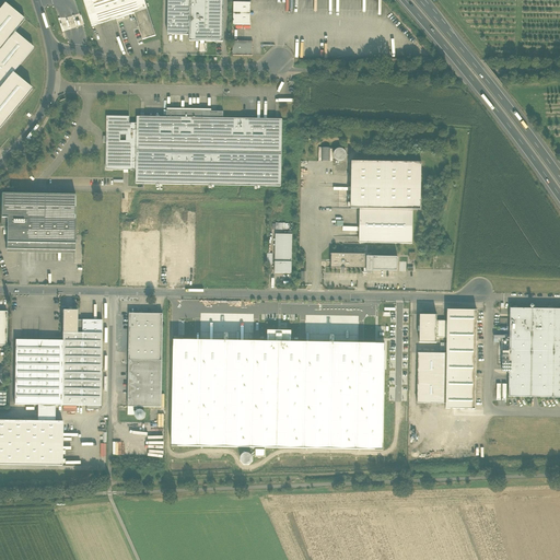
[(83,0),(92,27),(131,14),(130,11),(136,10),(147,7),(144,0),(83,0)]
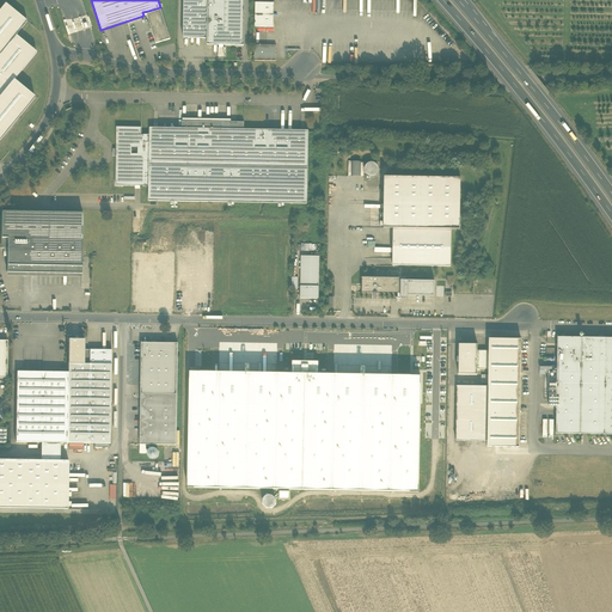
[(183,0),(183,38),(207,38),(207,0),(183,0)]
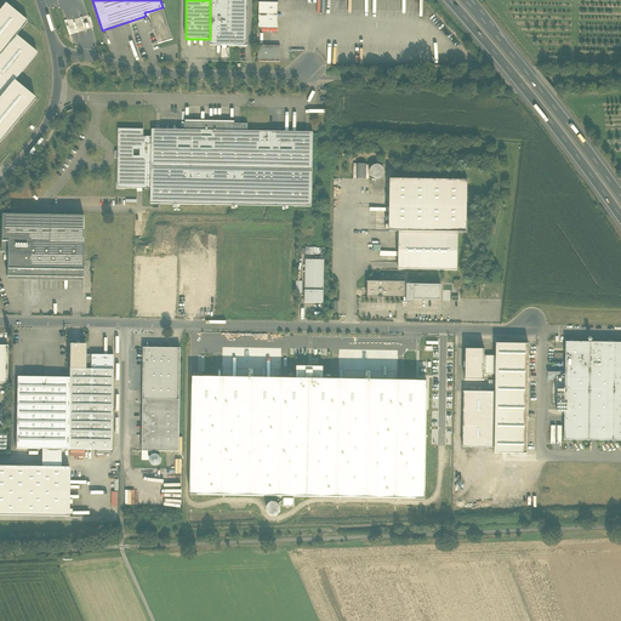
[(210,0),(210,46),(248,46),(248,0),(210,0)]
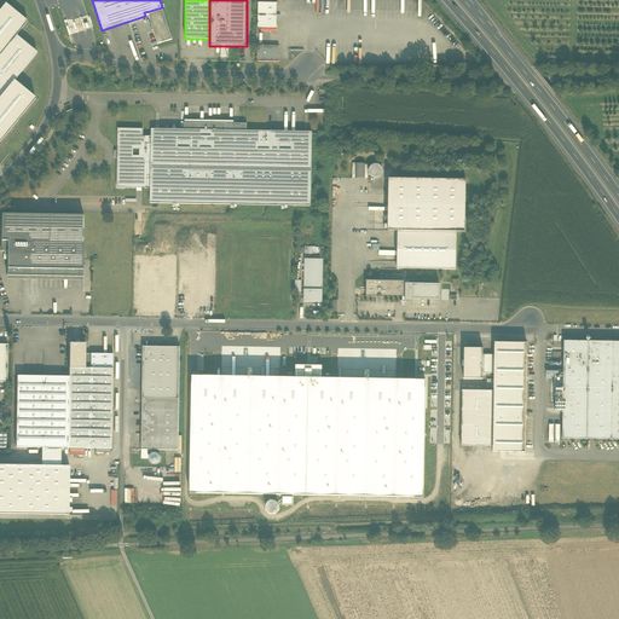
[(258,28),(277,28),(277,4),(258,3),(258,28)]
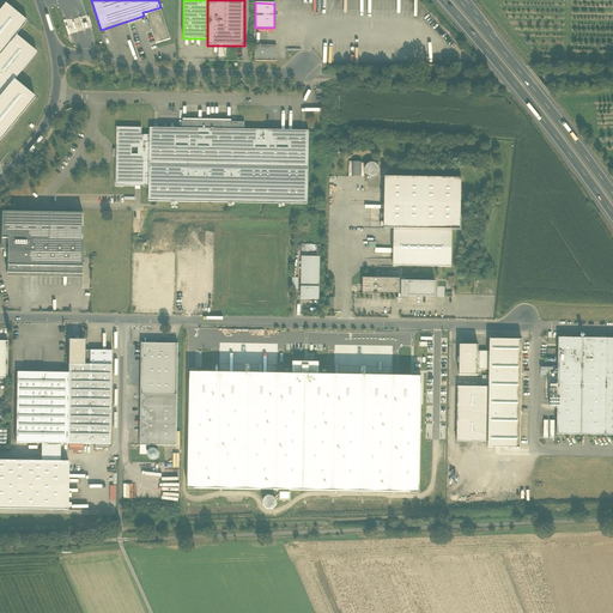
[(0,140),(35,97),(14,80),(37,53),(16,35),(26,22),(5,4),(0,8),(0,140)]
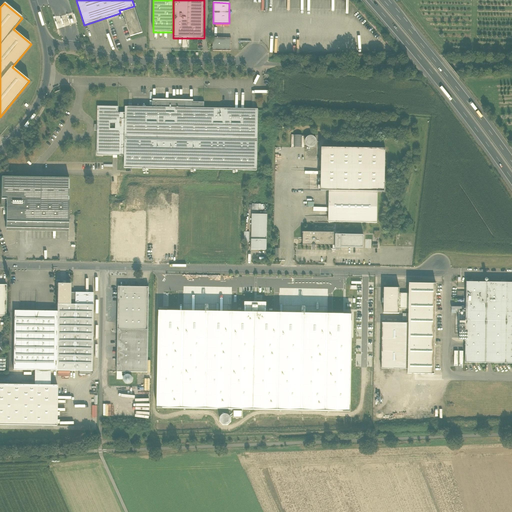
[(142,33),(135,8),(124,11),(122,12),(123,12),(130,37),(142,33)]
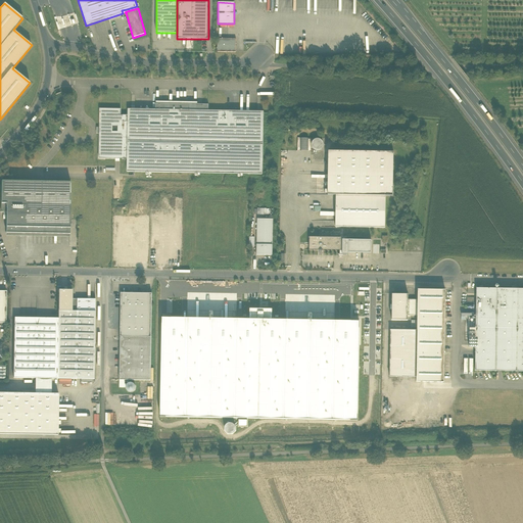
[(76,12),(60,17),(64,28),(79,24),(76,12)]
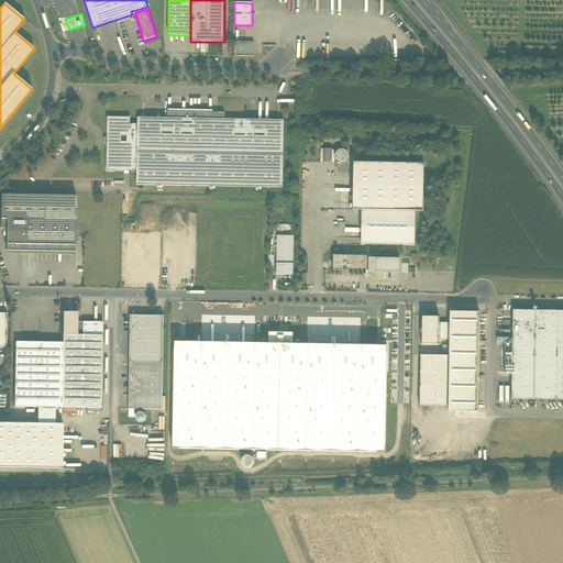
[(233,56),(254,56),(254,42),(234,42),(233,56)]
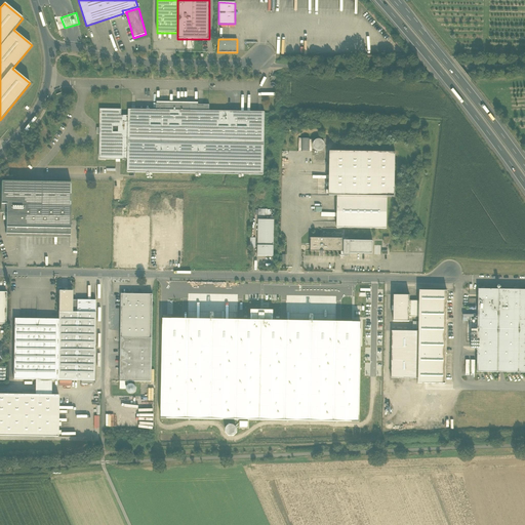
[(120,159),(127,160),(128,116),(121,116),(121,110),(99,109),(99,128),(102,128),(102,134),(99,133),(99,134),(99,159),(116,159),(116,161),(120,161),(120,159)]
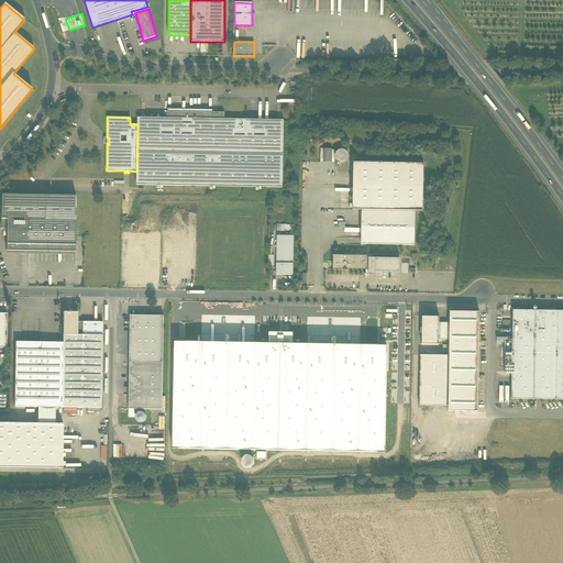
[(284,120),(247,120),(243,120),(224,119),(167,118),(138,118),(138,124),(136,172),(136,185),(283,188),(283,154),(284,120)]
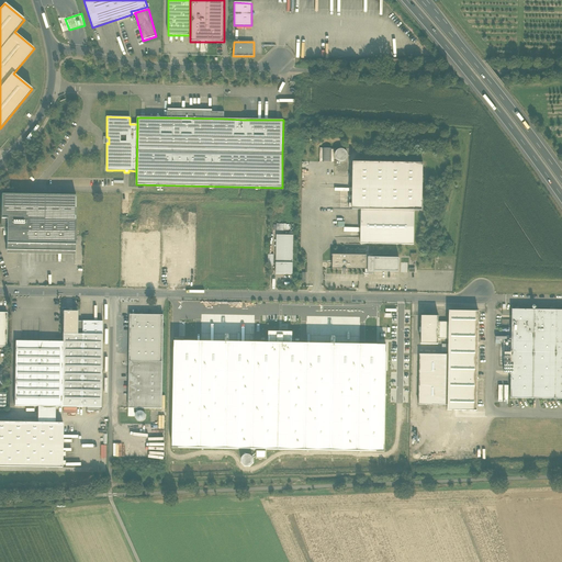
[(332,148),(322,148),(322,163),(332,163),(332,149),(332,148)]
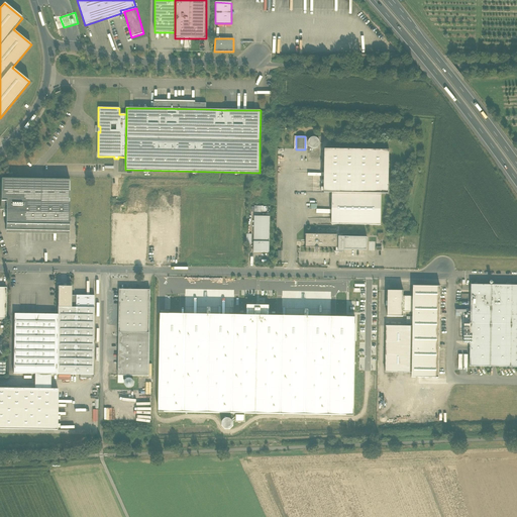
[(309,139),(308,143),(310,147),(314,148),(318,146),(320,142),(318,138),(313,137),(309,139)]
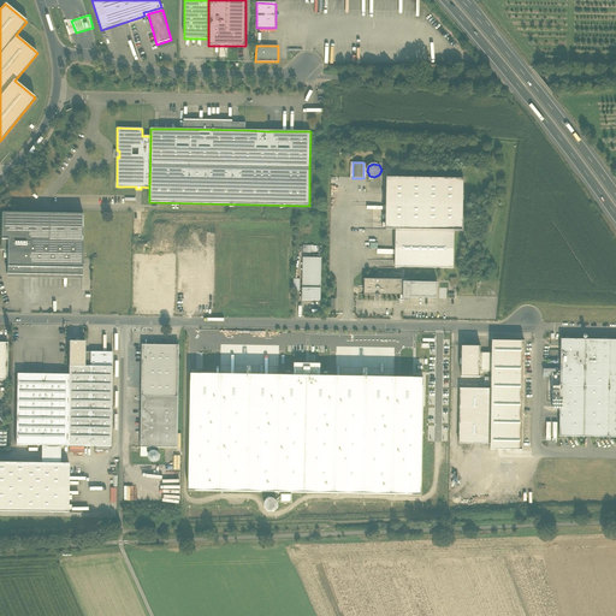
[(386,227),(386,230),(396,230),(454,231),(462,231),(463,179),(386,178),(386,206),(384,206),(384,211),(386,211),(386,214),(383,214),(383,219),(386,219),(386,223),(383,223),(383,227),(386,227)]
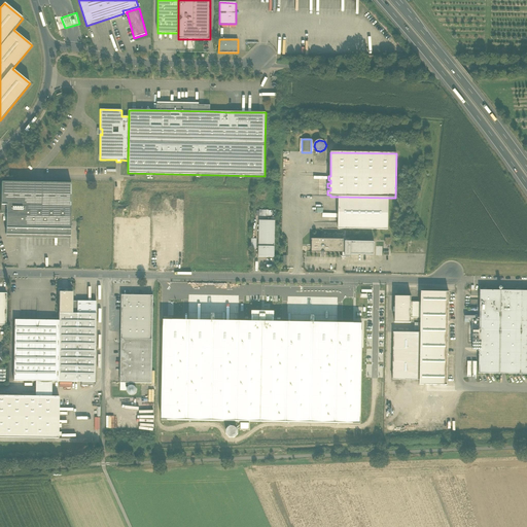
[(6,214),(6,232),(12,232),(13,231),(13,229),(26,229),(26,230),(28,230),(28,229),(70,230),(71,183),(1,182),(1,214),(6,214)]
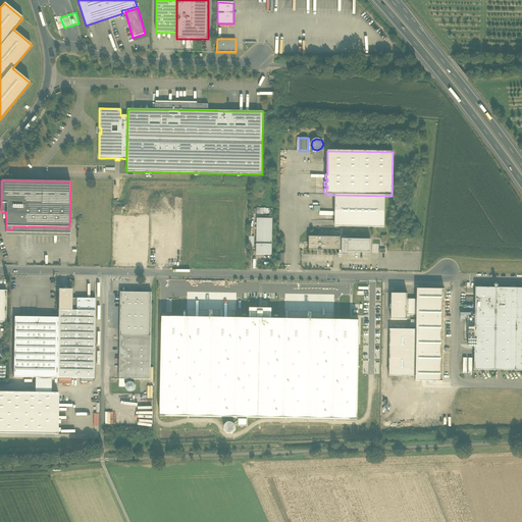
[(357,226),(384,227),(384,196),(335,195),(334,226),(357,226)]
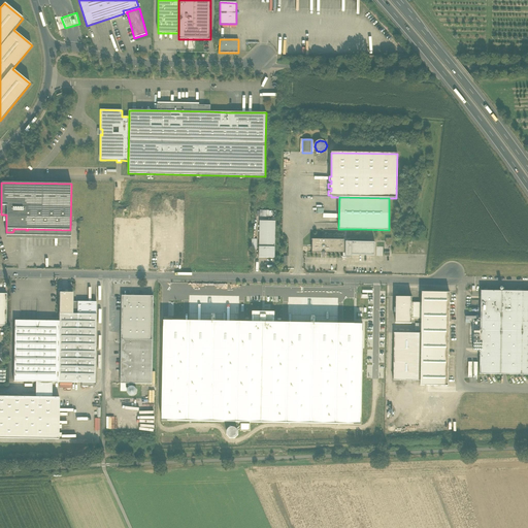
[(271,219),(271,221),(260,221),(259,248),(259,258),(274,258),(275,248),(275,222),(275,219),(271,219)]
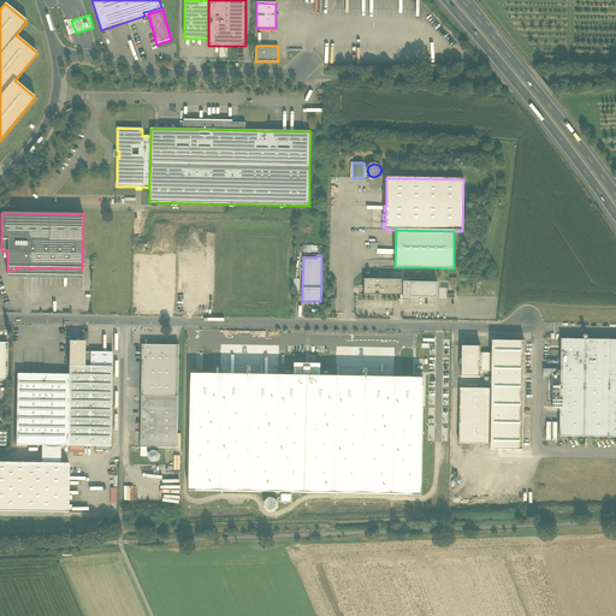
[(142,286),(142,301),(166,302),(167,265),(137,265),(137,286),(142,286)]
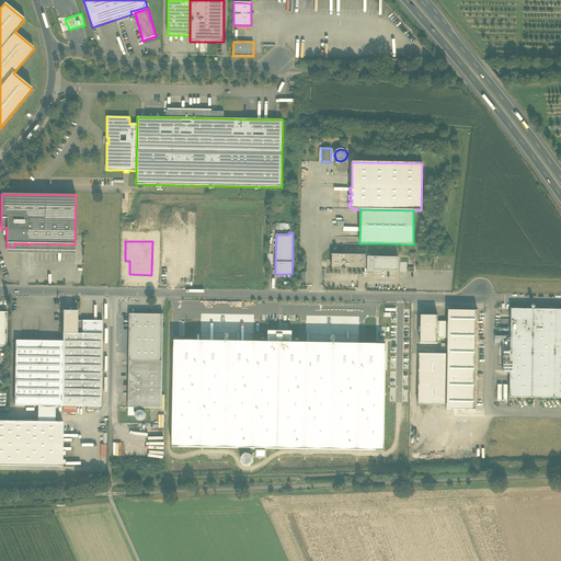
[(364,270),(367,270),(367,258),(367,255),(332,254),(331,268),(341,268),(346,268),(364,270)]
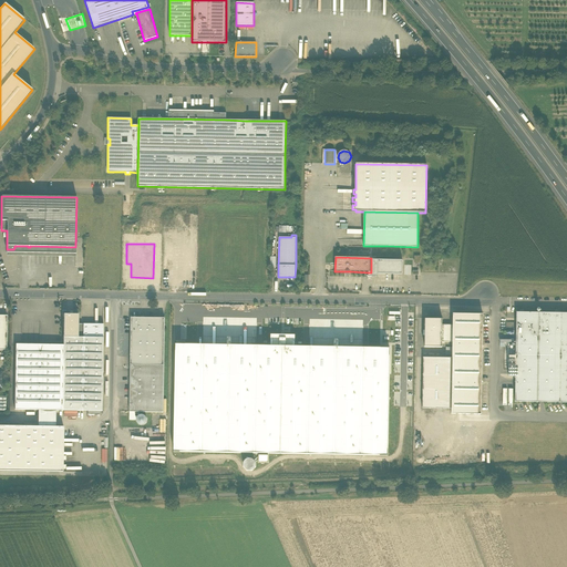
[(402,260),(371,260),(371,272),(368,272),(368,276),(367,276),(367,277),(372,277),(378,277),(378,274),(402,275),(402,260)]
